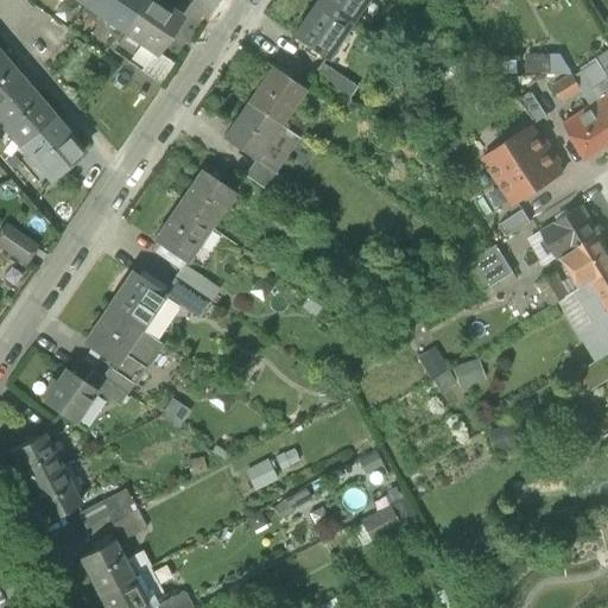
[(89,0),(86,5),(121,30),(140,0),(89,0)]
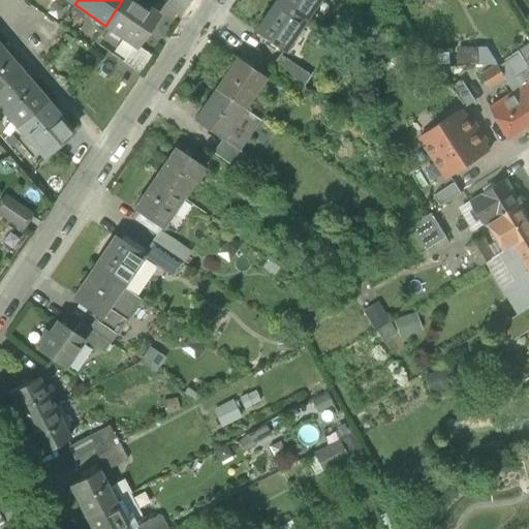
[(133,0),(122,0),(105,26),(135,47),(153,22),(151,21),(155,14),(133,0)]
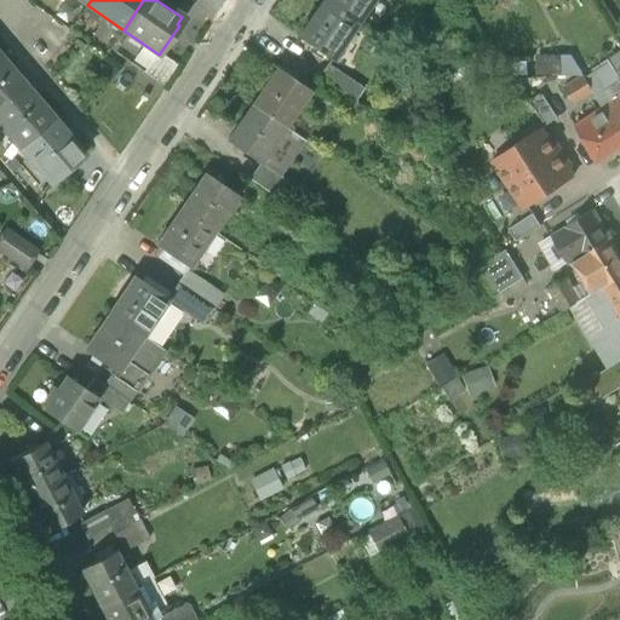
[(325,0),(323,1),(356,24),(372,0),(325,0)]
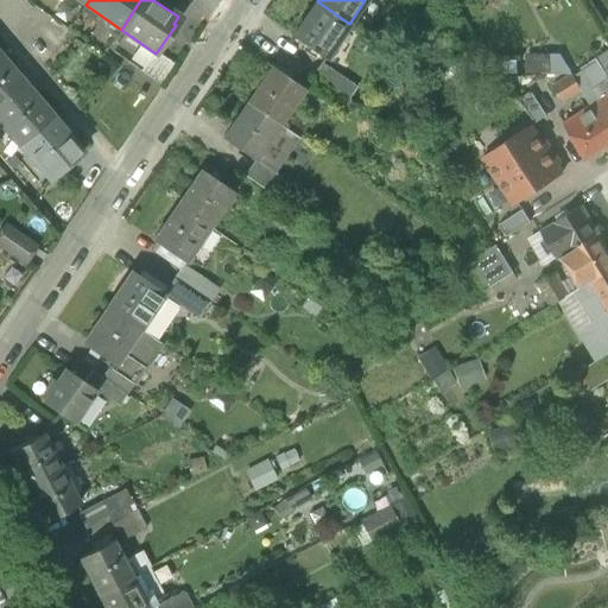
[(325,58),(349,24),(317,1),(293,37),(325,58)]
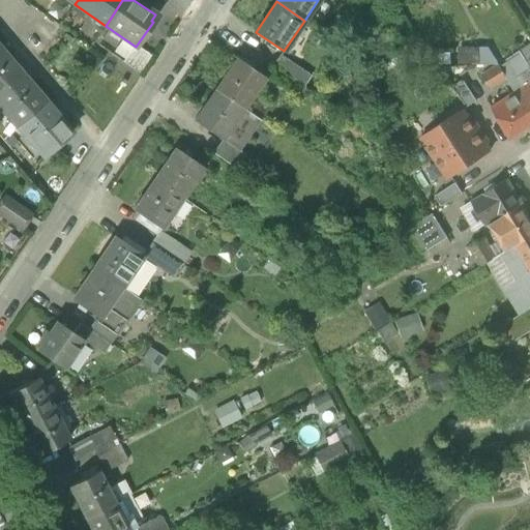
[(460,62),(493,63),(493,47),(460,47),(460,62)]
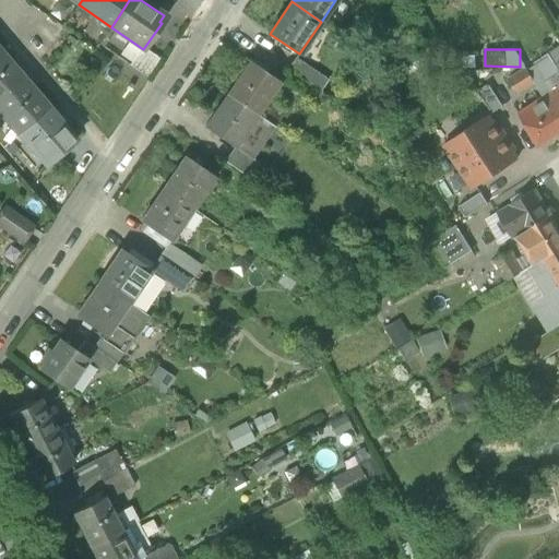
[(0,96),(24,76),(16,69),(15,70),(0,51),(0,96)]
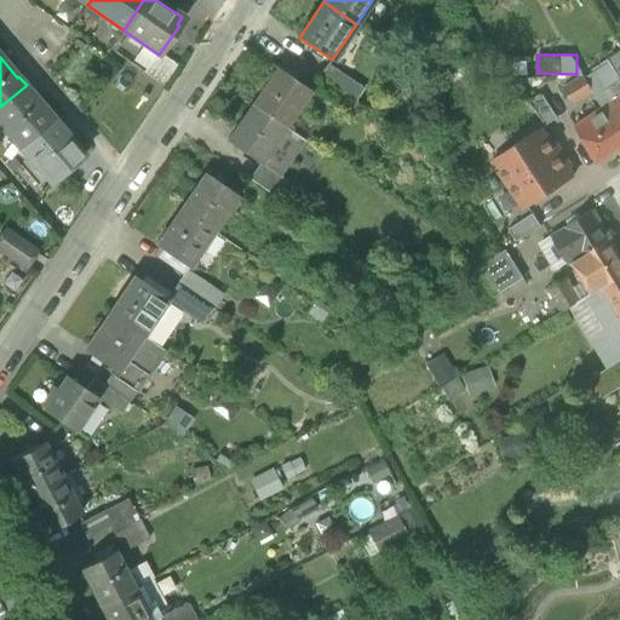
[(328,63),(320,75),(344,91),(351,80),(328,63)]
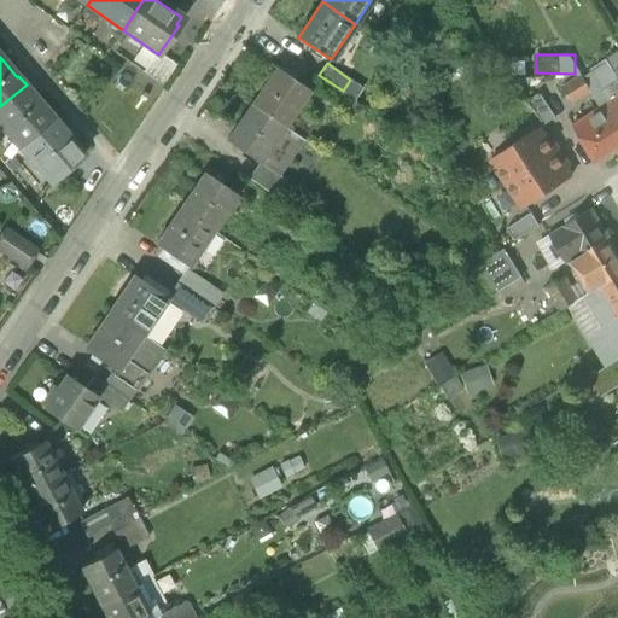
[(252,105),(285,127),(296,110),(309,92),(277,69),(252,105)]
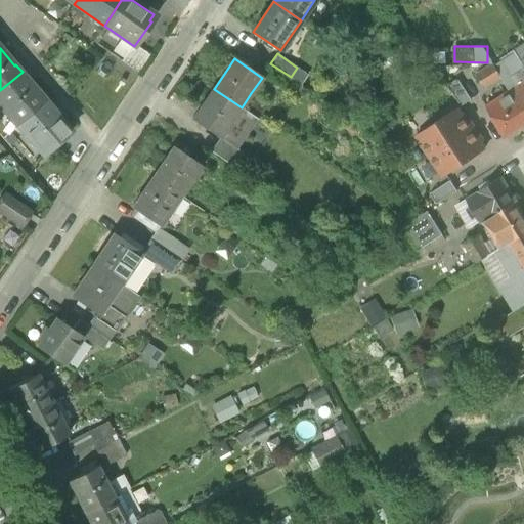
[(284,87),(291,77),(270,63),(263,74),(284,87)]
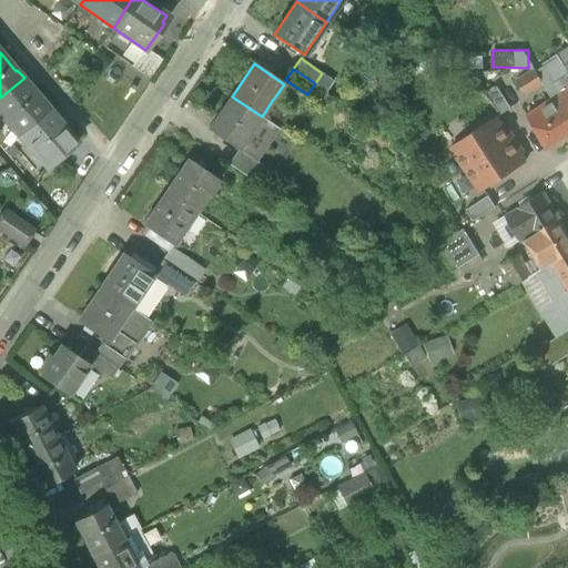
[(517,81),(526,95),(544,84),(534,70),(517,81)]
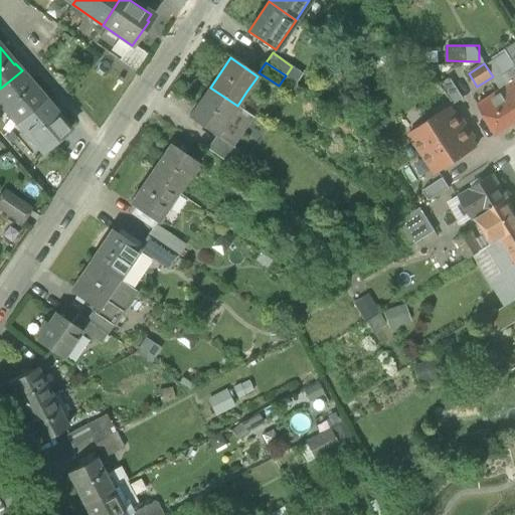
[(0,89),(0,100),(19,123),(45,101),(27,78),(28,77),(22,70),(0,89)]
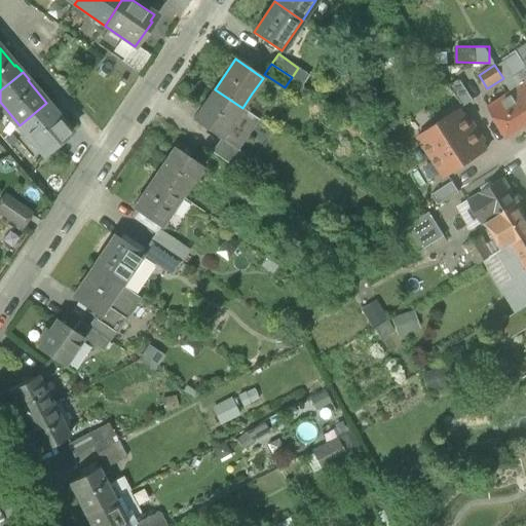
[(450,86),(463,107),(474,101),(460,80),(450,86)]
